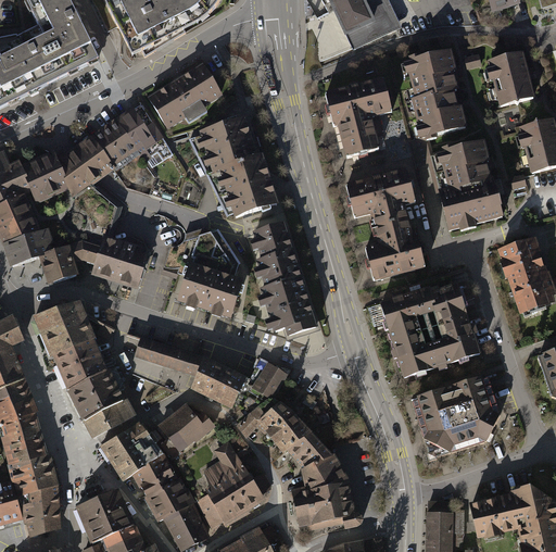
[(27,0),(38,22),(17,33),(16,32),(0,34),(0,105),(98,55),(70,0),(27,0)]
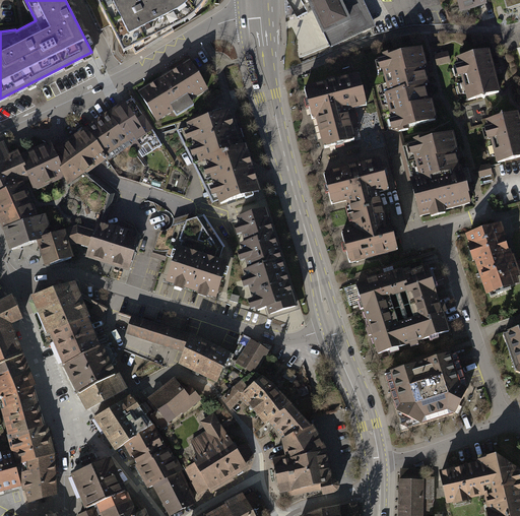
[(141,0),(139,1),(139,0),(100,0),(121,41),(129,36),(133,44),(182,20),(198,7),(203,0),(141,0)]
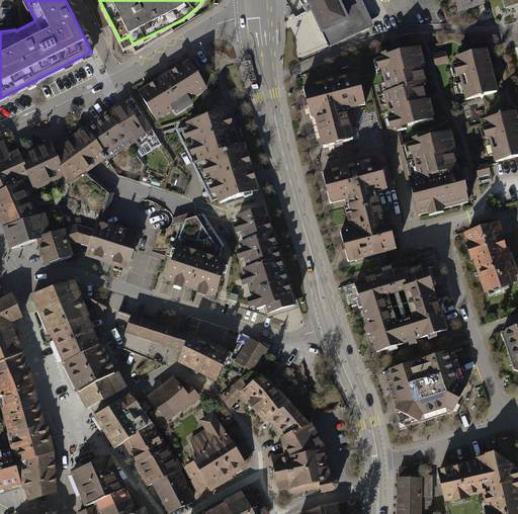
[(310,0),(330,44),(368,24),(357,0),(310,0)]
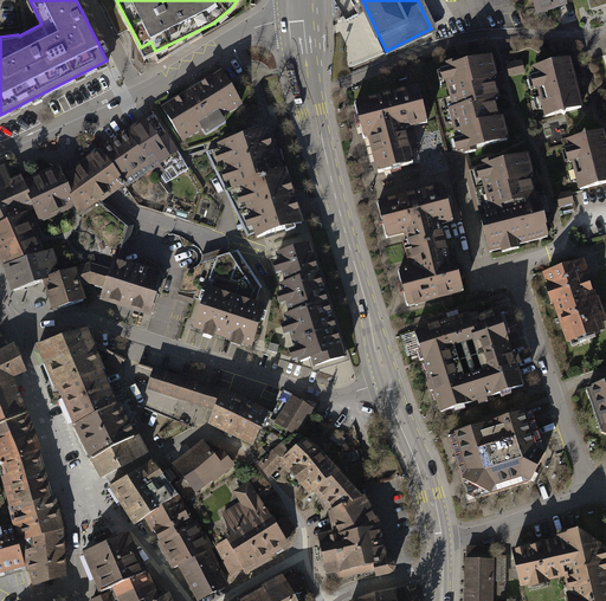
[(418,0),(431,28),(437,26),(425,0),(418,0)]
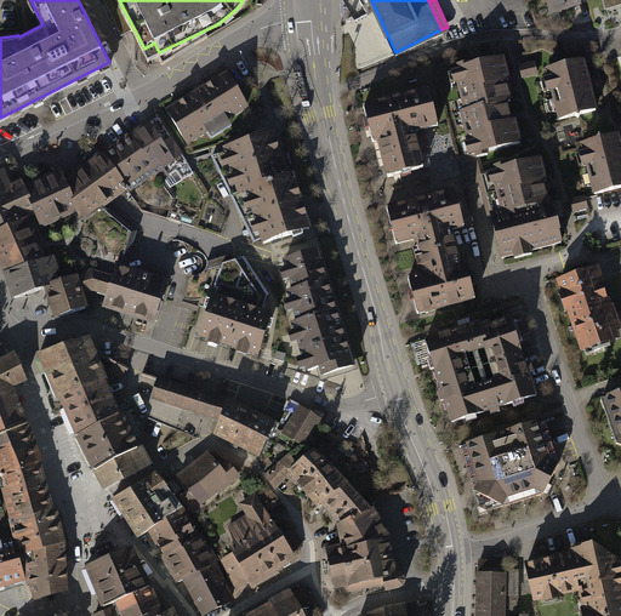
[(503,53),(455,66),(466,107),(461,108),(472,150),(478,149),(522,138),(516,117),(512,118),(511,113),(507,97),(511,96),(507,81),(505,74),(508,74),(503,53)]
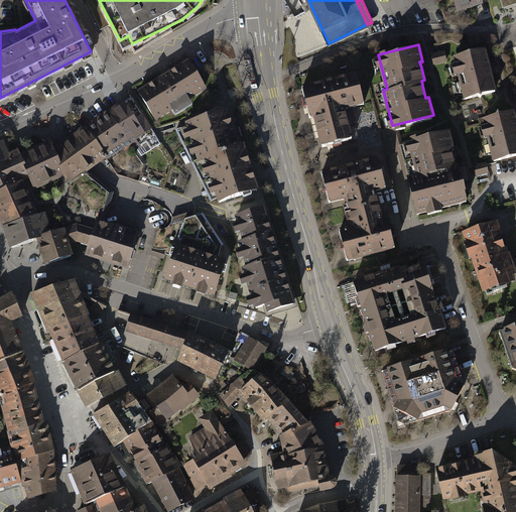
[(486,47),(456,55),(466,96),(496,88),(486,47)]
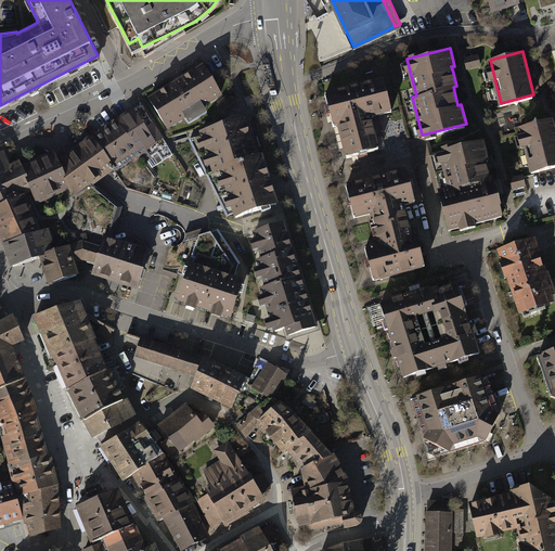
[(470,65),(482,63),(480,52),(469,53),(470,65)]
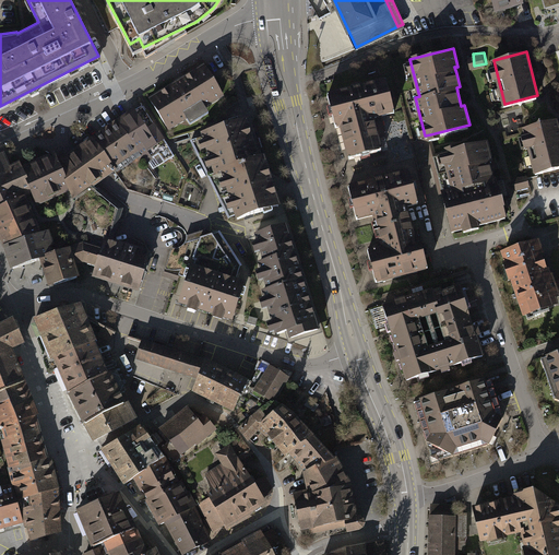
[(223,91),(205,62),(151,95),(168,124),(223,91)]
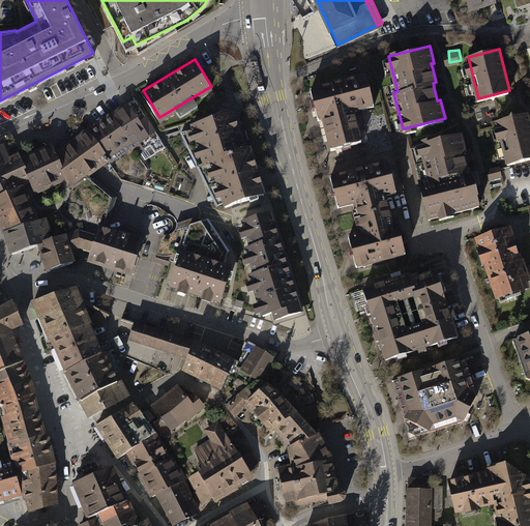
[(324,116),(332,147),(361,140),(353,108),(374,103),(365,74),(311,87),(318,117),(324,116)]
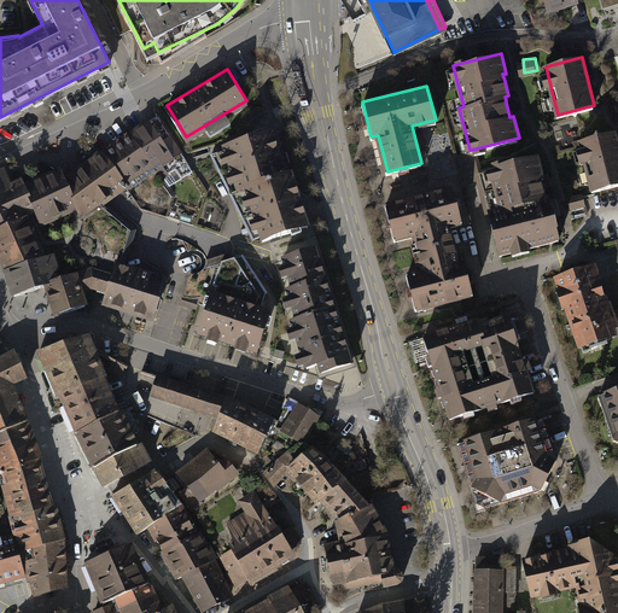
[(149,118),(129,130),(161,176),(175,165),(181,175),(193,168),(170,133),(162,138),(149,118)]
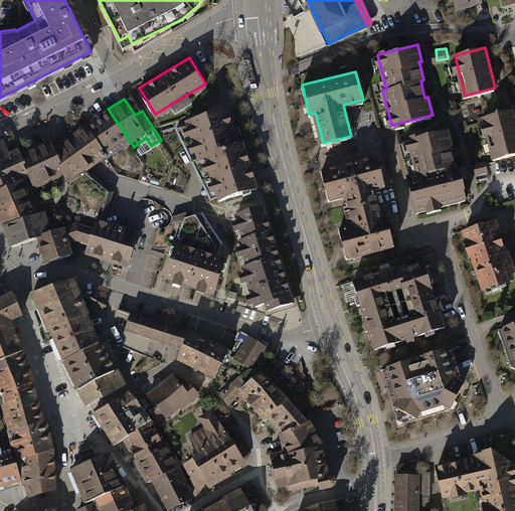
[(206,152),(237,143),(227,107),(220,109),(219,106),(211,109),(212,112),(188,119),(189,123),(176,127),(191,157),(206,152)]
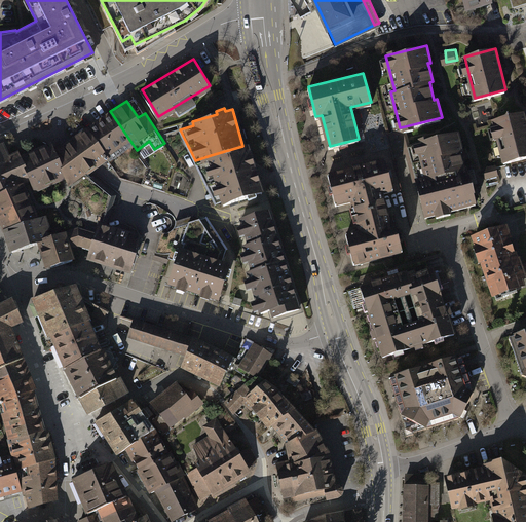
[(525,115),(525,111),(494,118),(504,160),(525,154),(525,115)]
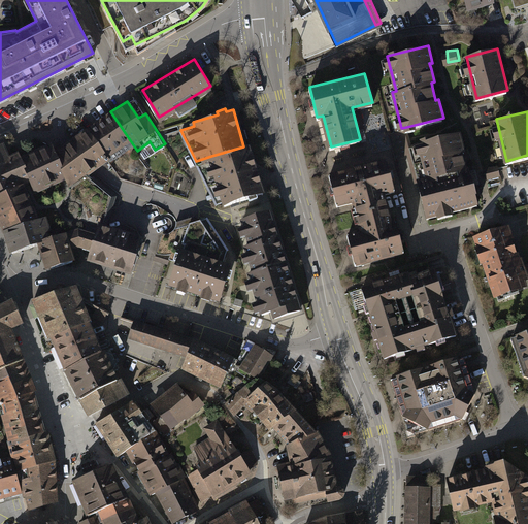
[(110,112),(88,128),(108,156),(110,159),(132,143),(110,112)]
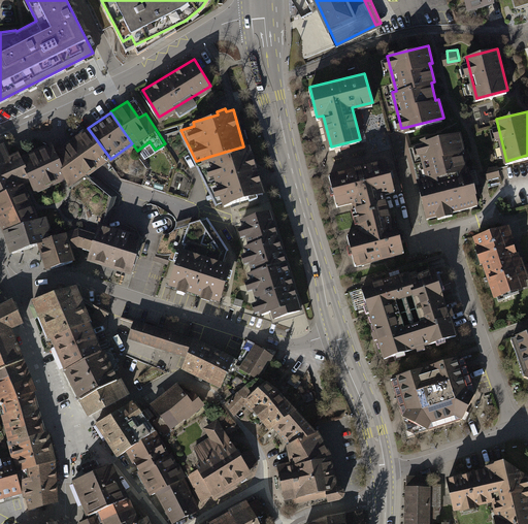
[(390,131),(396,156),(411,152),(409,144),(411,144),(406,127),(401,128),(390,131)]
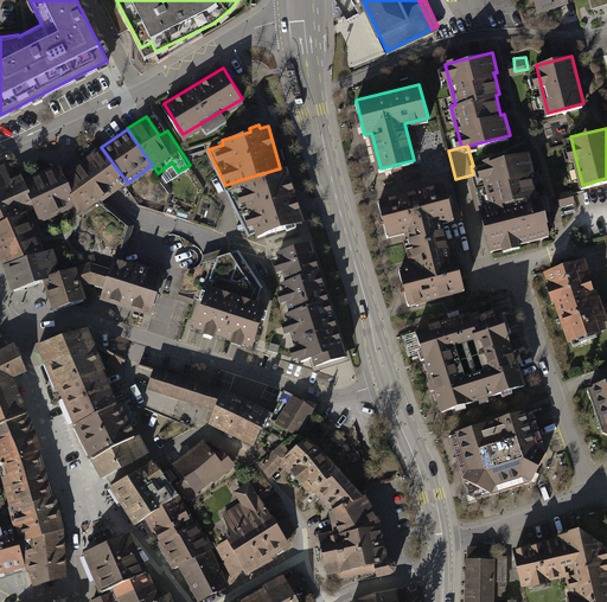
[(76,200),(81,211),(100,197),(125,179),(101,147),(63,173),(76,200)]
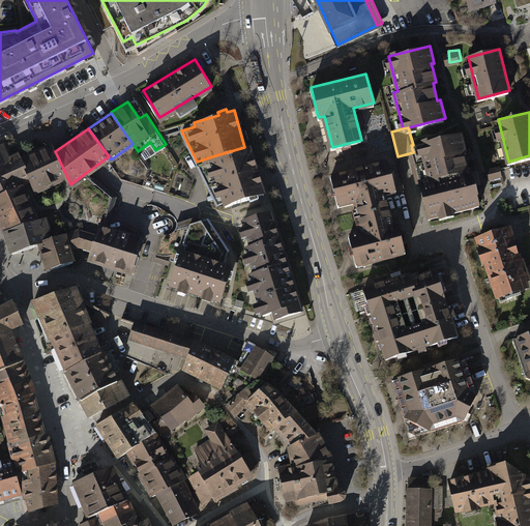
[(413,145),(411,145),(413,152),(430,216),(479,203),(476,191),(471,170),(469,171),(465,155),(464,151),(466,150),(462,133),(413,145)]
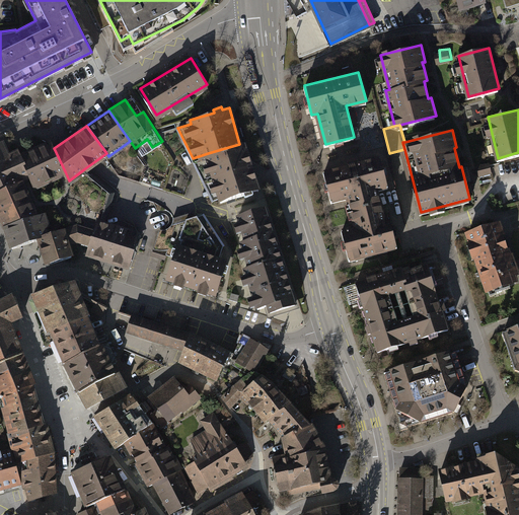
[(2,140),(0,140),(0,191),(22,180),(21,177),(29,174),(20,154),(18,149),(8,154),(2,140)]
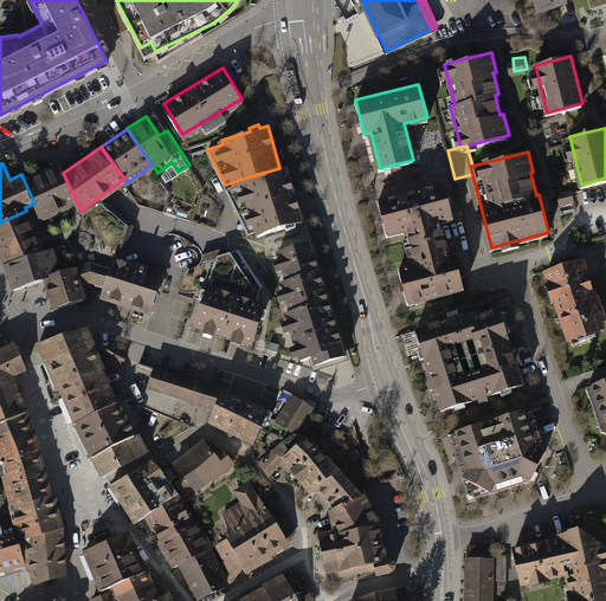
[(34,204),(40,217),(76,200),(63,173),(59,165),(24,180),(34,204)]
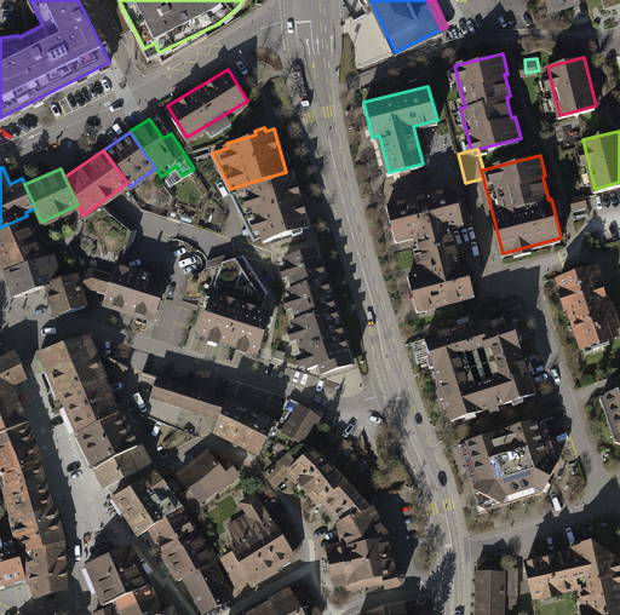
[(248,183),(264,237),(292,229),(293,234),(303,230),(302,226),(309,223),(293,170),(286,172),(248,183)]
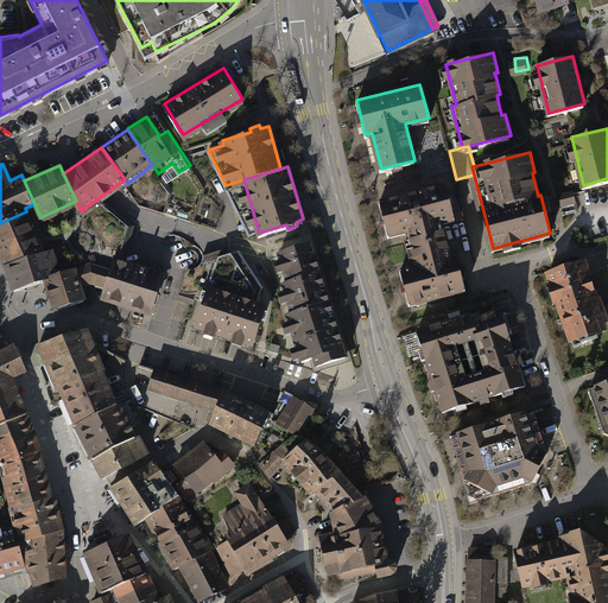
[(449,203),(443,183),(380,200),(388,235),(407,230),(416,265),(400,268),(410,304),(466,290),(461,273),(456,254),(450,255),(442,222),(453,219),(449,203)]
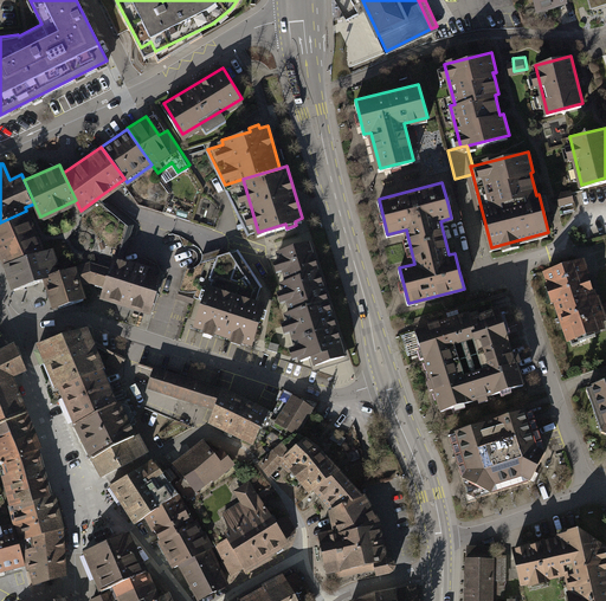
[(114,256),(117,257),(117,240),(120,240),(121,230),(129,231),(130,224),(100,196),(81,211),(76,200),(40,217),(34,204),(25,207),(26,211),(44,251),(51,249),(56,263),(52,264),(55,273),(75,266),(90,262),(110,266),(114,256)]
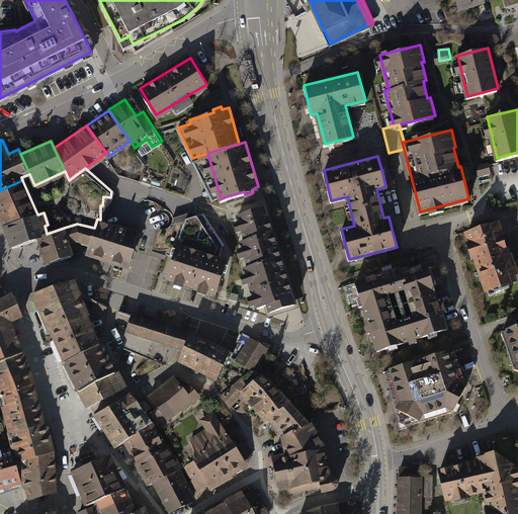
[(22,180),(0,190),(0,212),(5,225),(37,215),(22,180)]
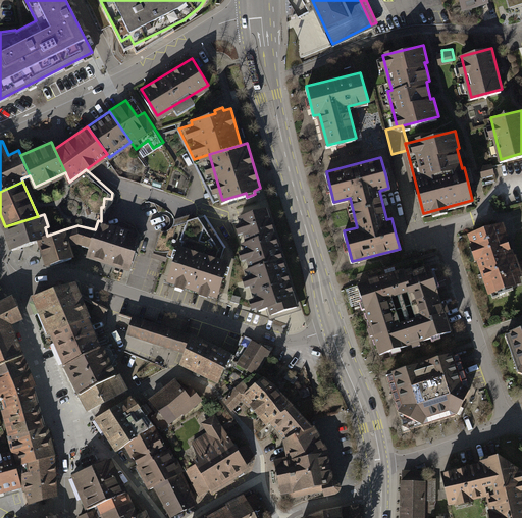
[(267,207),(240,215),(248,241),(244,242),(251,266),(282,257),(267,207)]
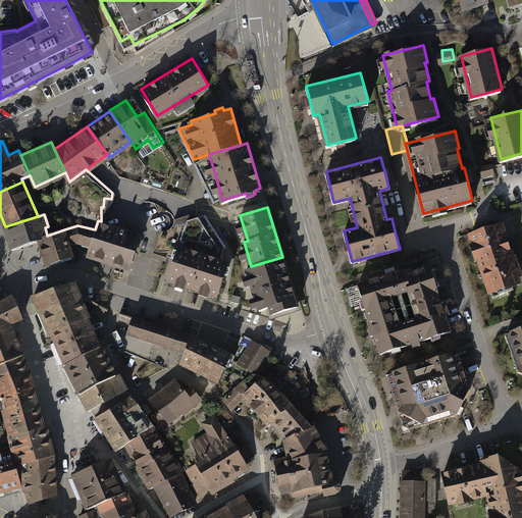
[(175,257),(168,279),(216,294),(226,260),(219,258),(224,245),(204,213),(176,222),(167,254),(175,257)]
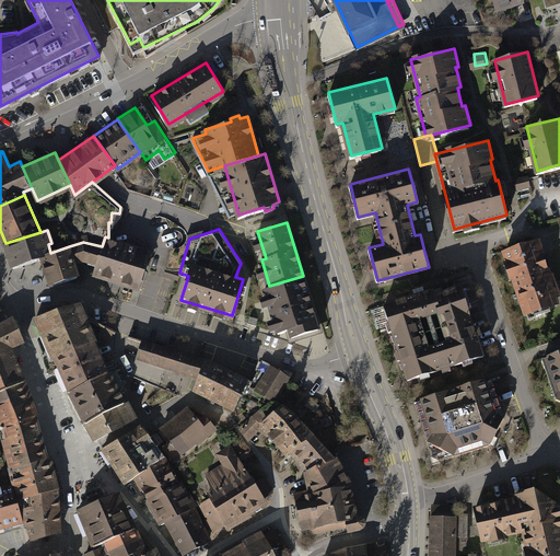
[(41,232),(6,243),(12,265),(43,255),(50,253),(48,244),(51,243),(47,230),(41,232)]
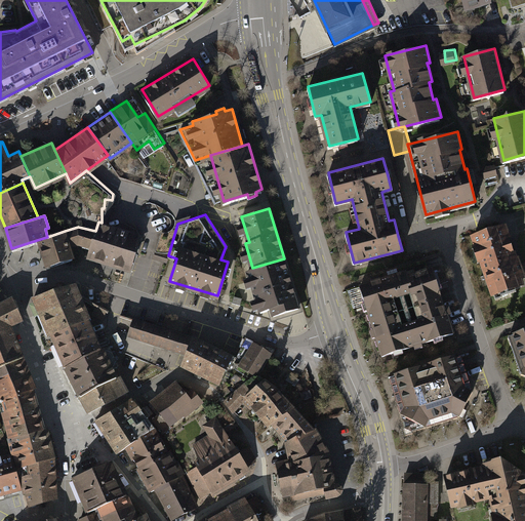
[(98,222),(95,231),(92,240),(87,256),(130,270),(140,235),(102,223),(98,222)]
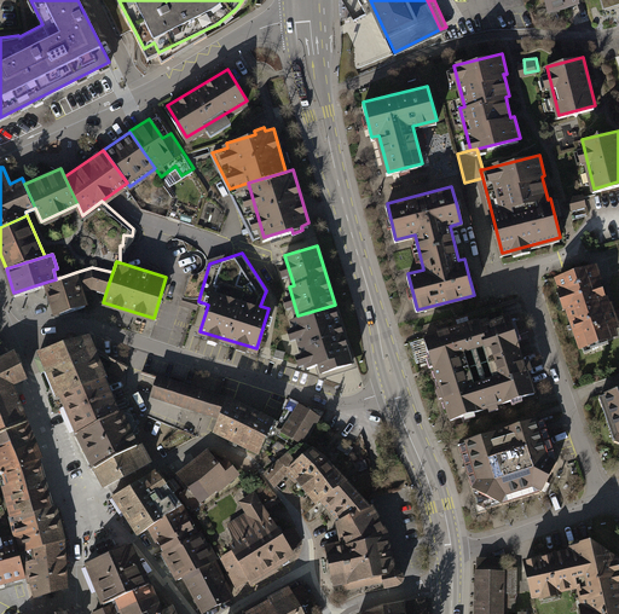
[(595,265),(554,277),(577,351),(618,337),(595,265)]
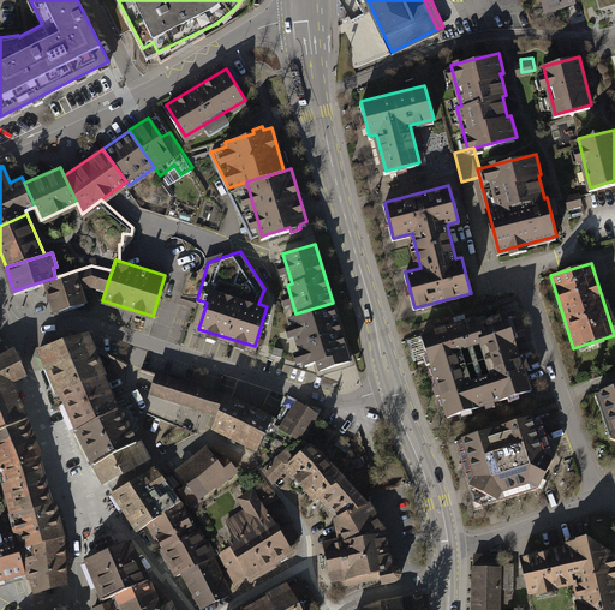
[(91,265),(76,270),(82,287),(93,283),(95,277),(108,281),(112,270),(91,265)]
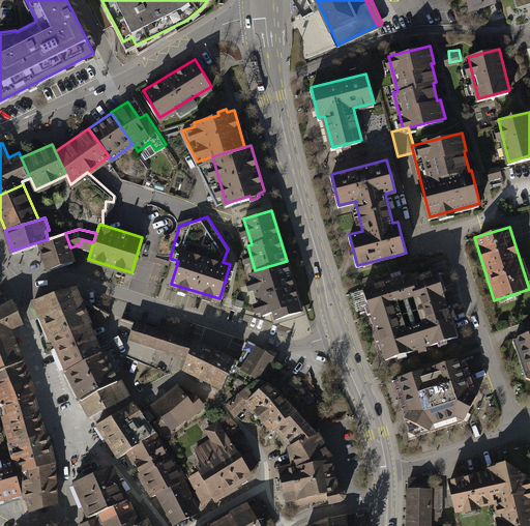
[(48,239),(40,241),(48,264),(47,266),(47,268),(49,268),(50,268),(51,266),(74,260),(70,247),(65,233),(48,239)]
